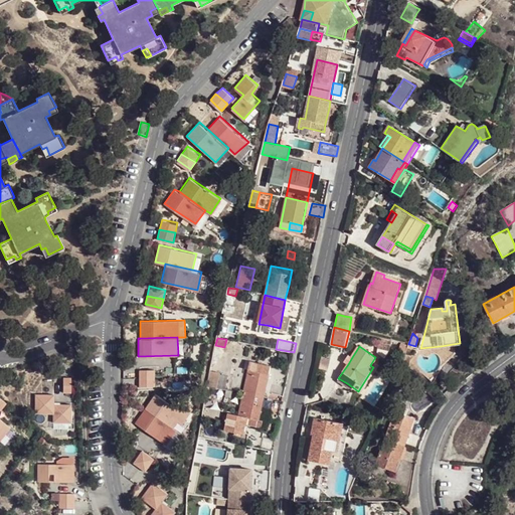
[(250,362),(243,393),(265,397),(268,382),(271,367),(250,362)]
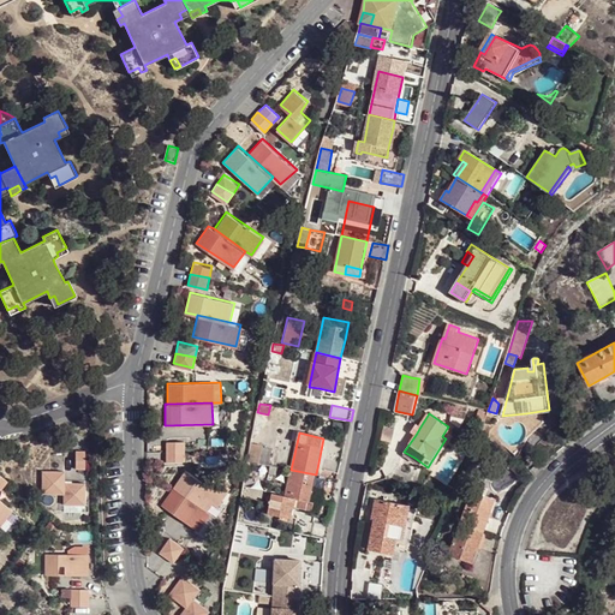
[(166,439),(166,449),(185,449),(185,439),(166,439)]
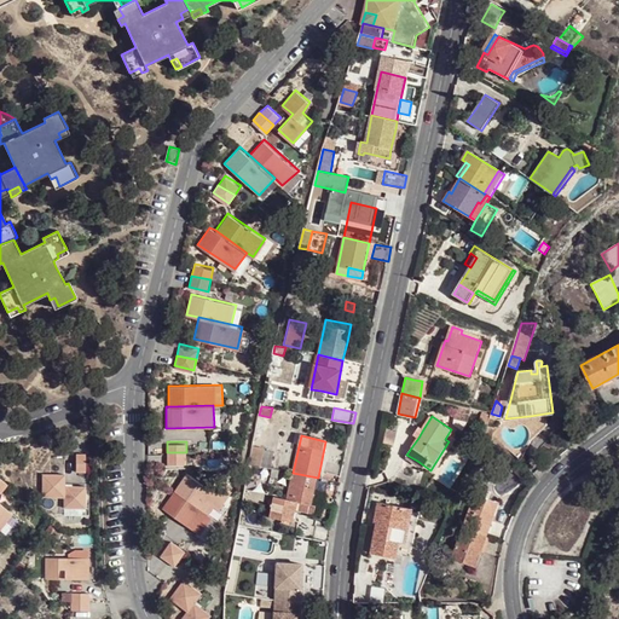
[(452,444),(449,441),(431,470),(433,472),(452,444)]
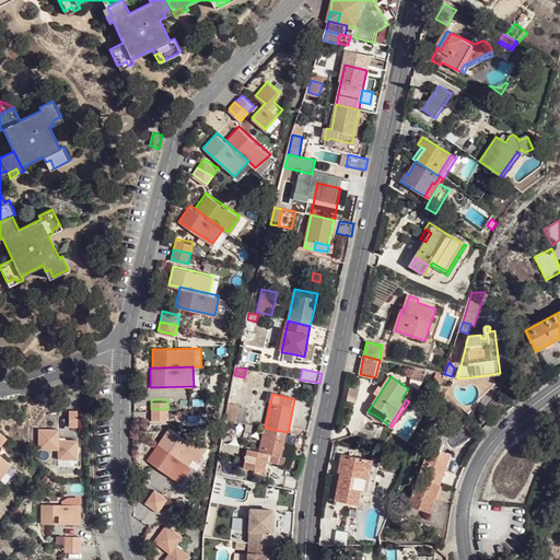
[(229,404),(225,420),(232,421),(236,422),(238,406),(238,405),(229,404)]
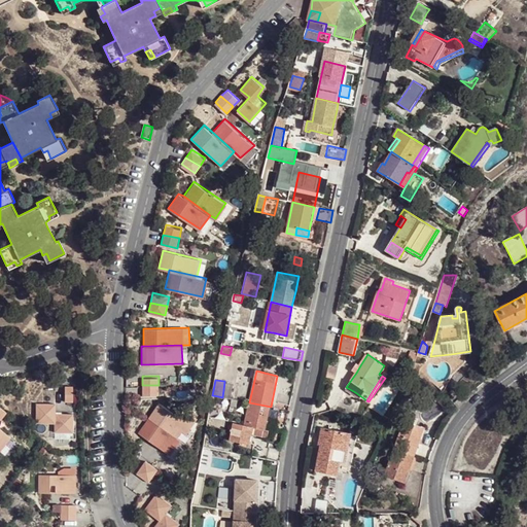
[(224,382),(222,397),(231,398),(233,384),(224,382)]
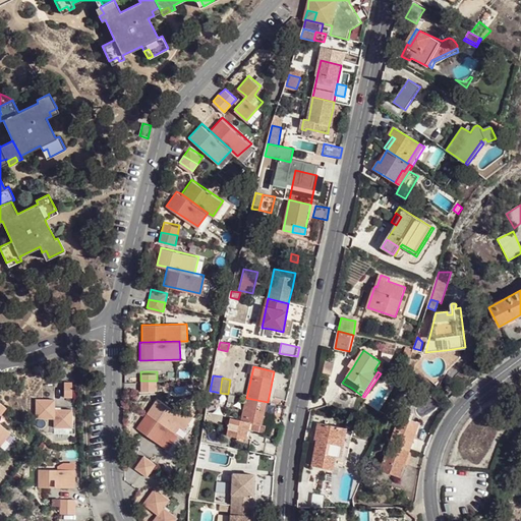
[(72,396),(71,380),(63,381),(63,396),(72,396)]
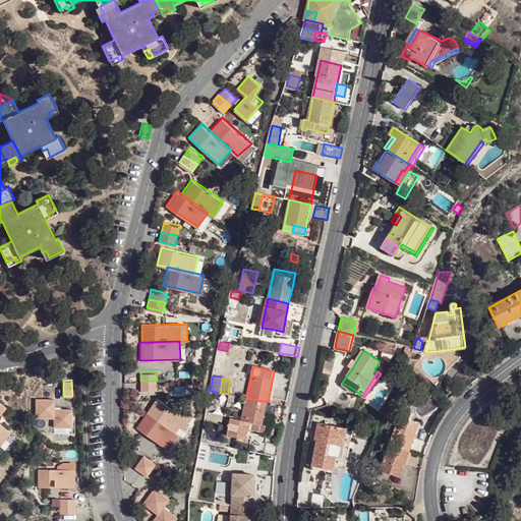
[(157,389),(157,381),(140,381),(140,389),(157,389)]
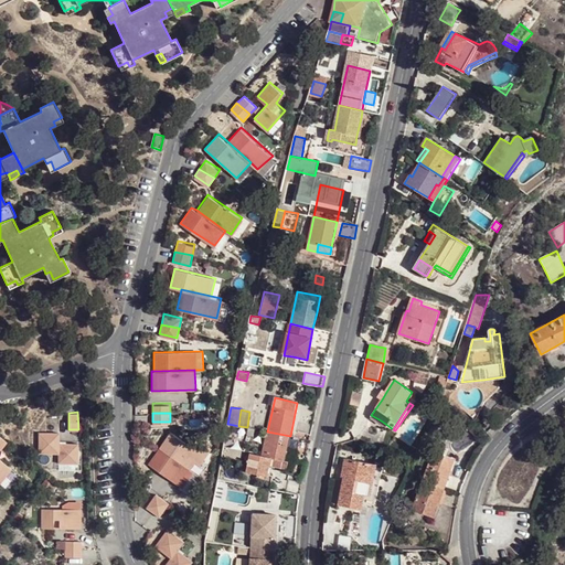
[(381,420),(371,415),(370,418),(379,424),(381,420)]
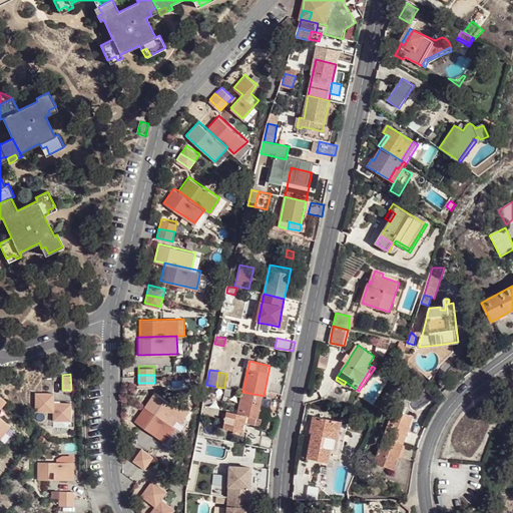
[(283,395),(284,387),(272,384),(270,392),(283,395)]
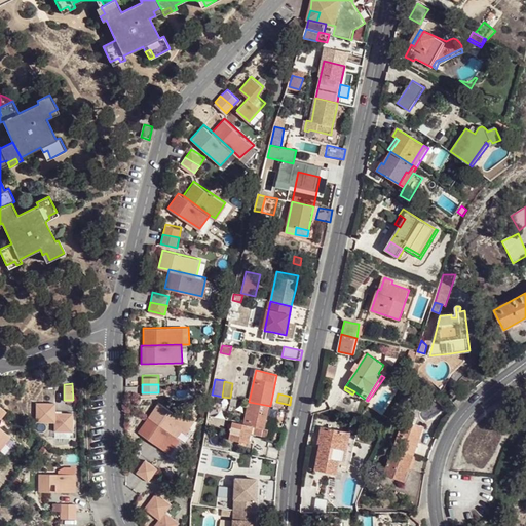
[(54,411),(54,401),(34,401),(35,421),(54,421),(54,411)]
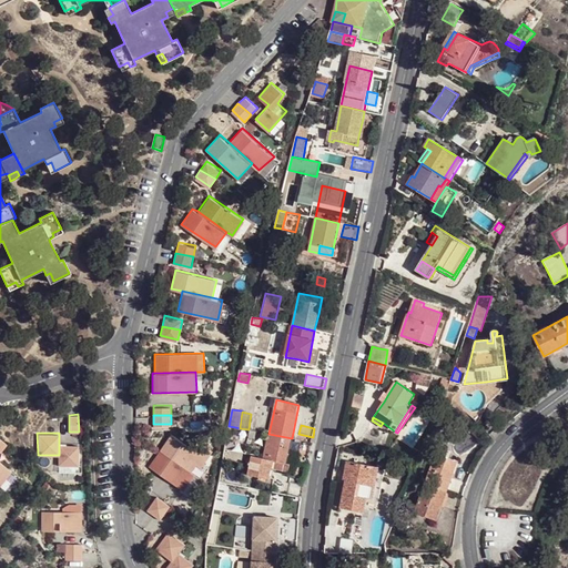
[(190,446),(171,433),(159,448),(191,472),(196,464),(201,467),(214,449),(196,437),(190,446)]
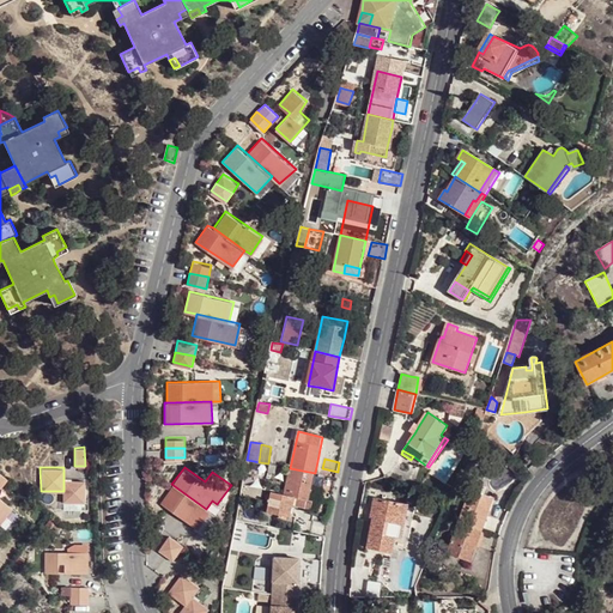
[(315,473),(290,468),(284,495),(272,492),(267,511),(291,516),(293,505),(295,497),(299,498),(298,507),(311,509),(313,505),(314,501),(309,499),(315,473)]
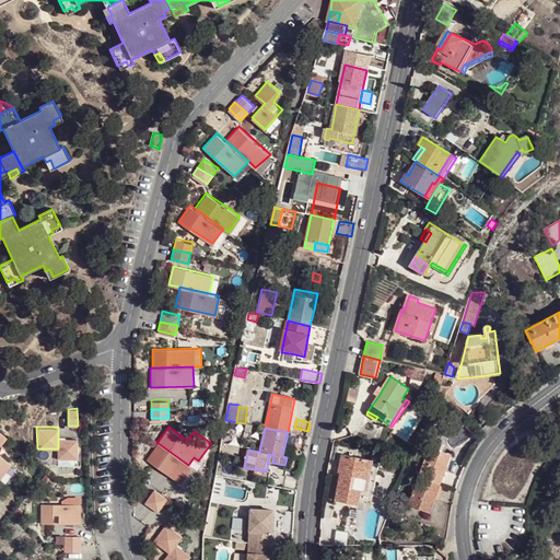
[(77,438),(58,438),(58,448),(58,457),(77,457),(77,438)]
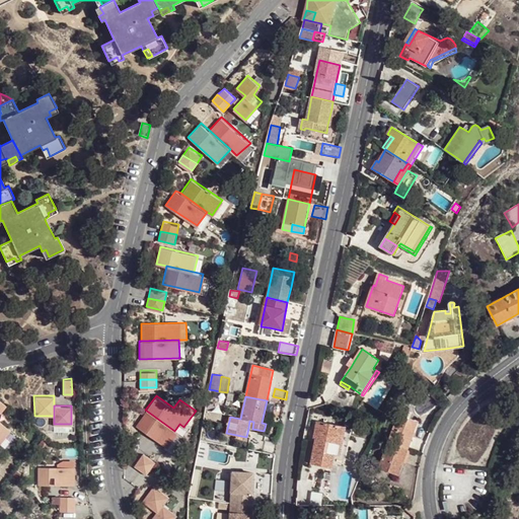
[(174,431),(145,410),(135,425),(167,448),(177,433),(174,431)]
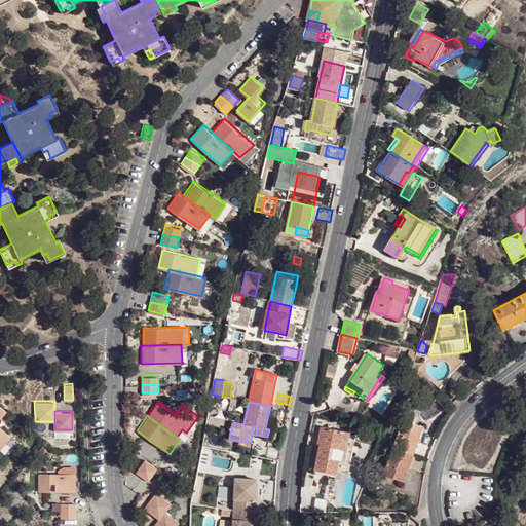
[(393,448),(414,456),(421,438),(417,437),(421,426),(404,420),(393,448)]
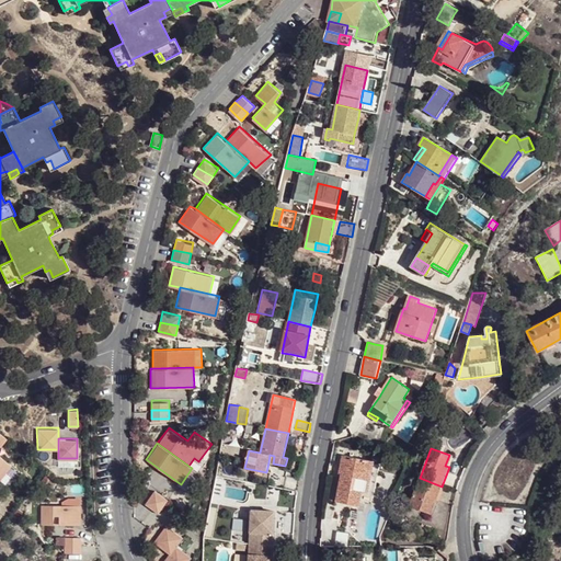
[(0,455),(0,479),(0,480),(12,465),(0,455)]
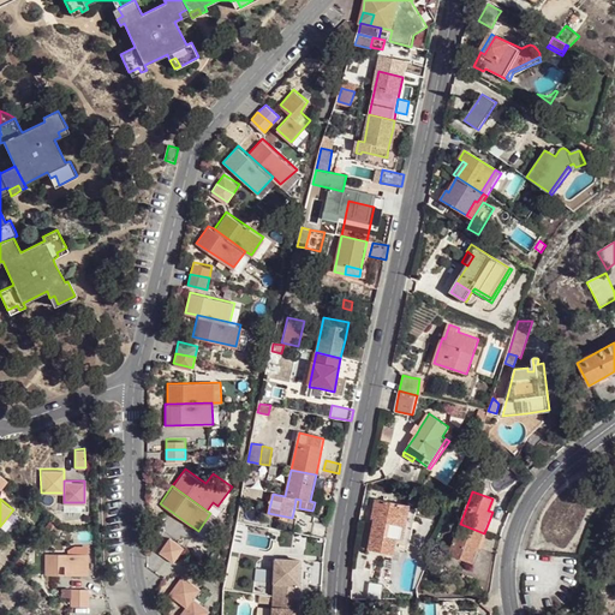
[(405,537),(410,508),(411,505),(376,499),(374,509),(372,519),(375,520),(370,549),(395,554),(398,541),(404,541),(405,537)]
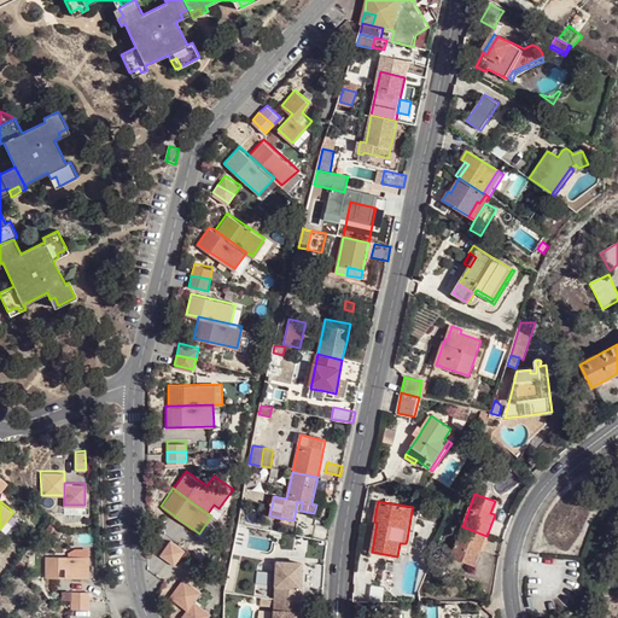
[(420,513),(412,511),(407,540),(415,541),(420,513)]
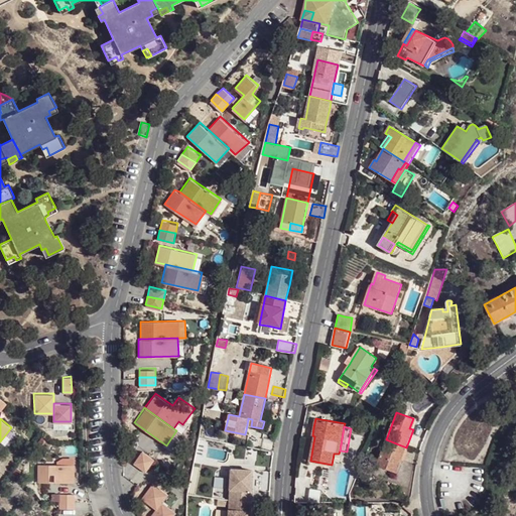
[(263,438),(261,449),(274,452),(276,440),(263,438)]
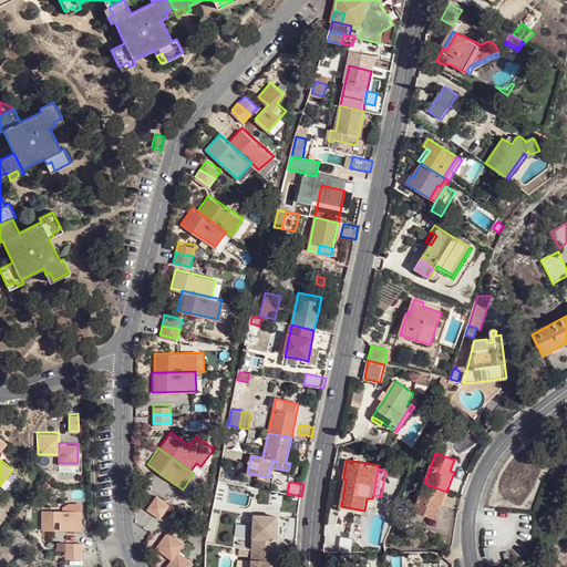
[(441,506),(446,492),(424,483),(414,512),(433,518),(437,508),(440,509),(441,506)]
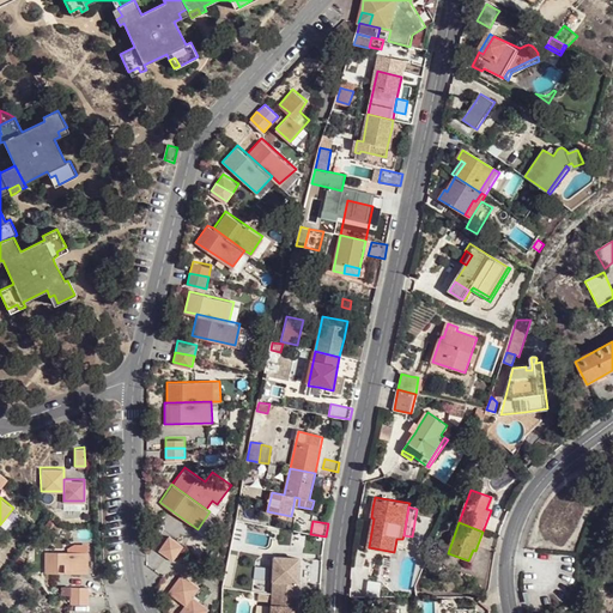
[(176,540),(169,535),(158,550),(167,556),(176,540)]
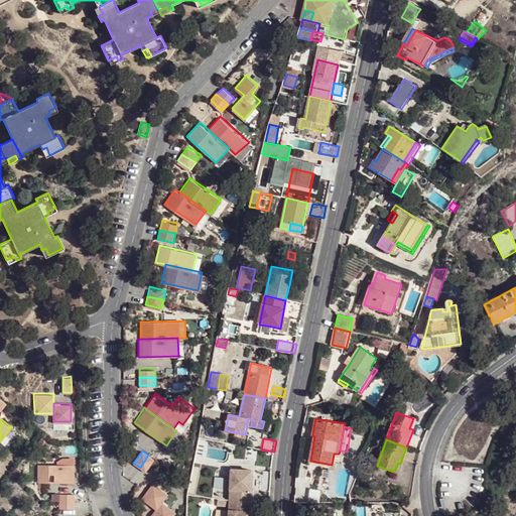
[(155,459),(148,455),(140,468),(145,472),(155,459)]
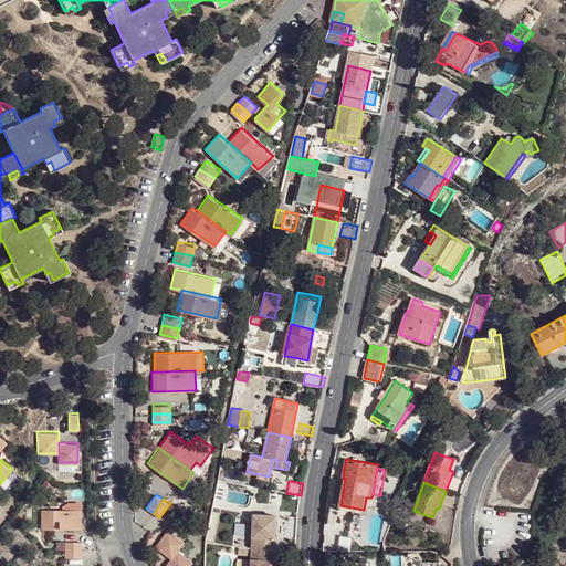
[(300,506),(300,501),(282,499),(281,510),(299,512),(300,506)]
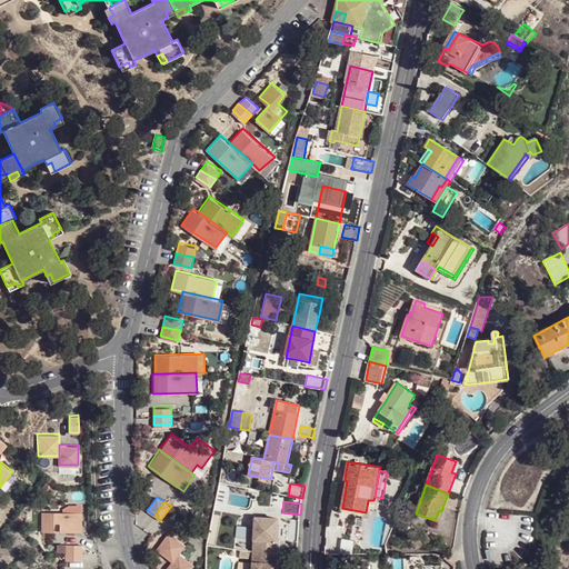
[(82,530),(81,511),(41,512),(41,531),(53,531),(53,521),(59,521),(59,530),(82,530)]
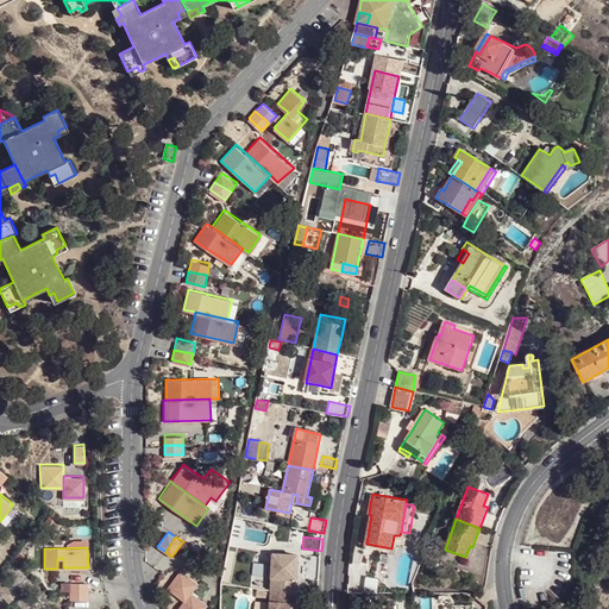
[(274,553),(271,589),(296,590),(297,554),(274,553)]
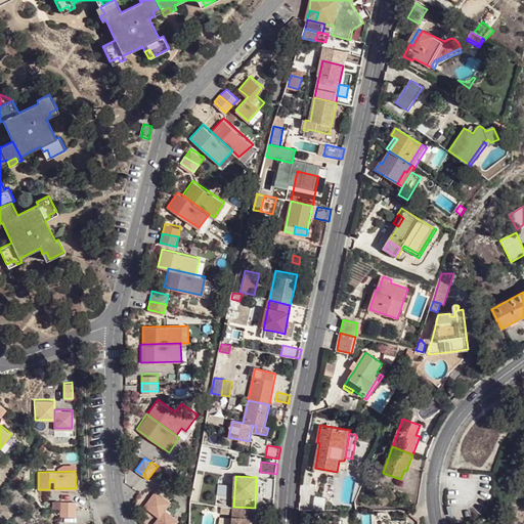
[(172,501),(156,489),(143,506),(159,517),(153,523),(175,523),(179,519),(165,510),(172,501)]
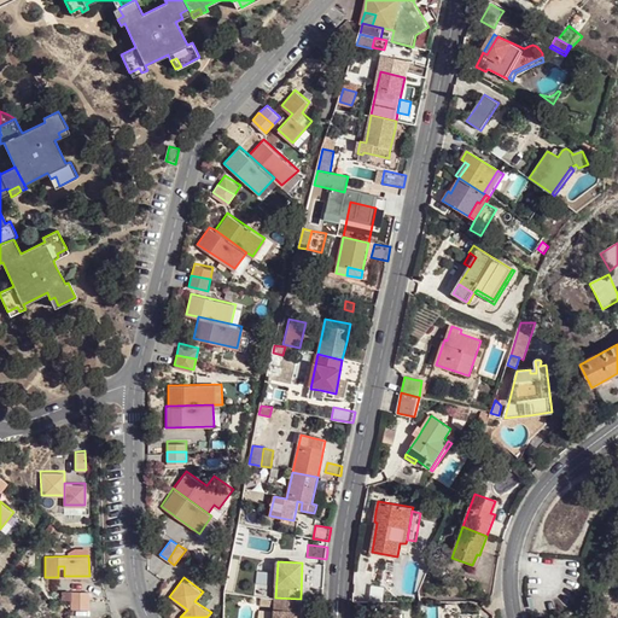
[(261,606),(275,607),(275,598),(262,596),(261,606)]
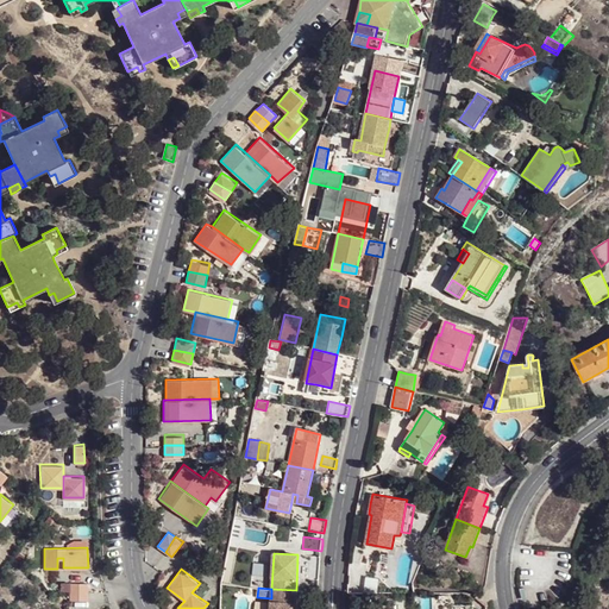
[(296,590),(271,589),(271,598),(270,608),(295,608),(296,607),(296,590)]
